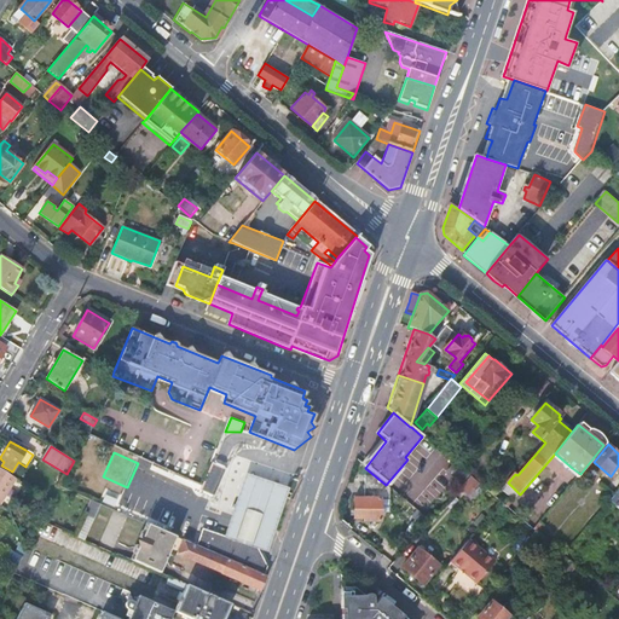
[(445,472),(461,484),(468,475),(460,468),(452,462),(445,472)]
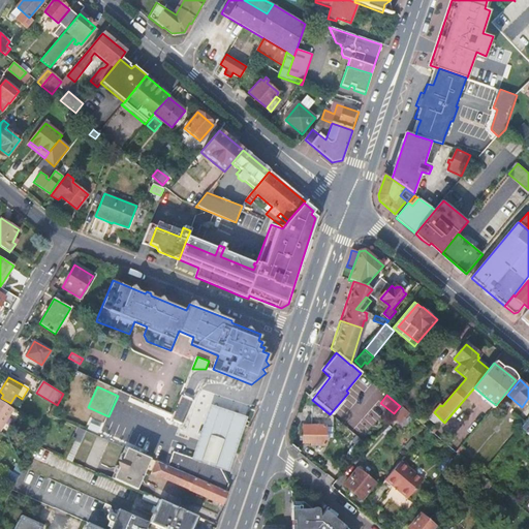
[(193,403),(182,398),(172,421),(183,426),(193,403)]
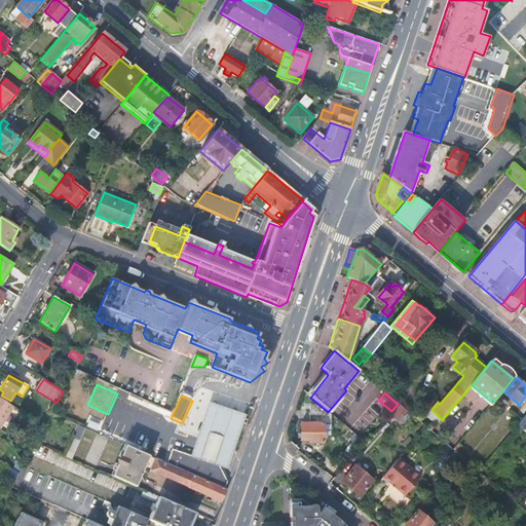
[(0,399),(0,422),(2,424),(13,407),(0,399)]
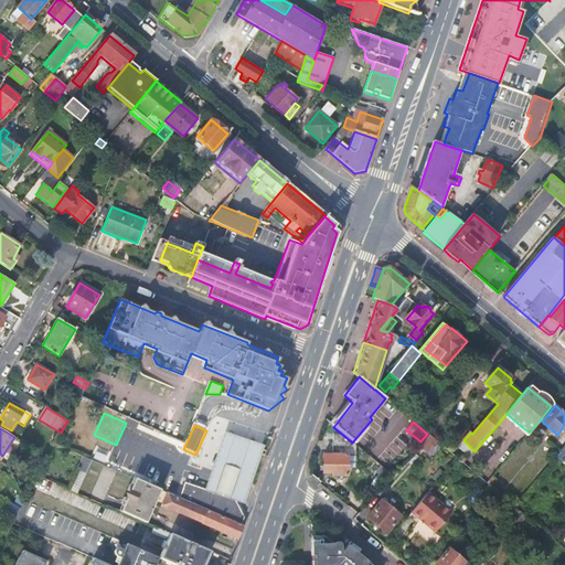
[(223,428),(200,483),(236,500),(237,500),(262,445),(223,428)]
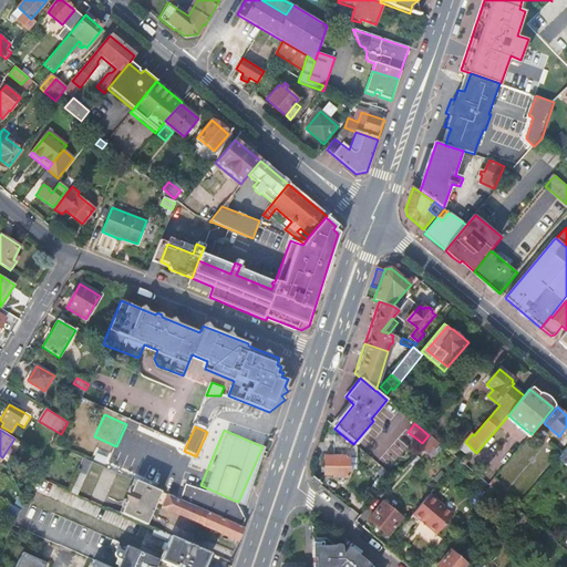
[(325,455),(325,474),(334,474),(333,477),(349,477),(349,459),(358,459),(358,447),(353,444),(341,434),(341,436),(334,436),(334,455),(325,455)]
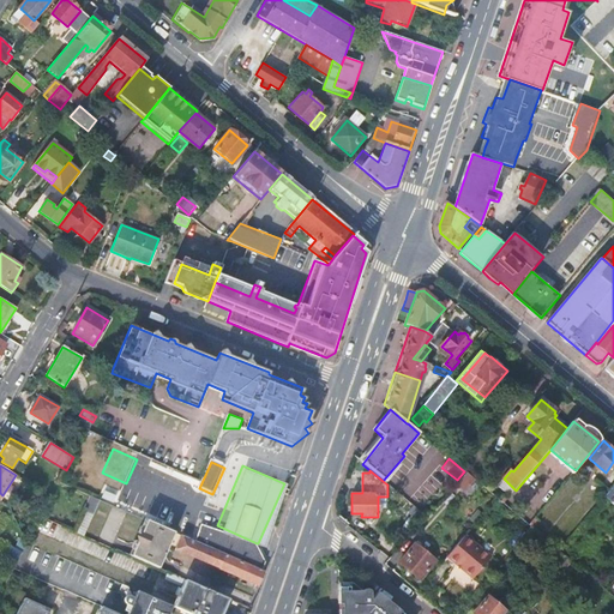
[(457,480),(455,483),(464,491),(474,479),(464,471),(457,480)]
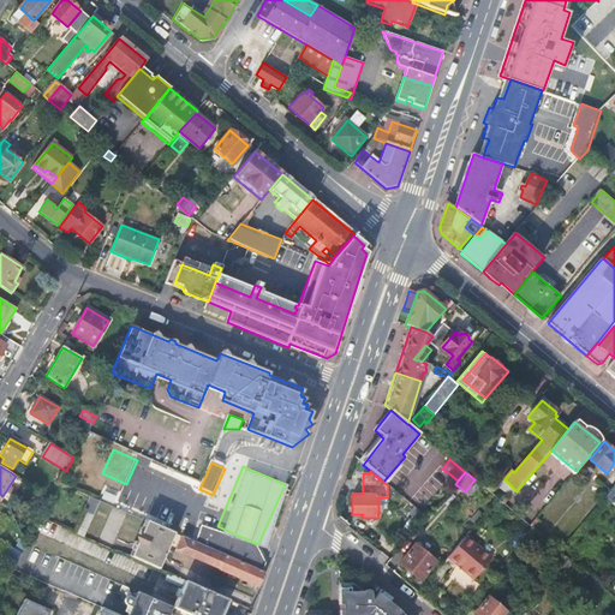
[(90,497),(84,512),(94,515),(100,502),(90,497)]
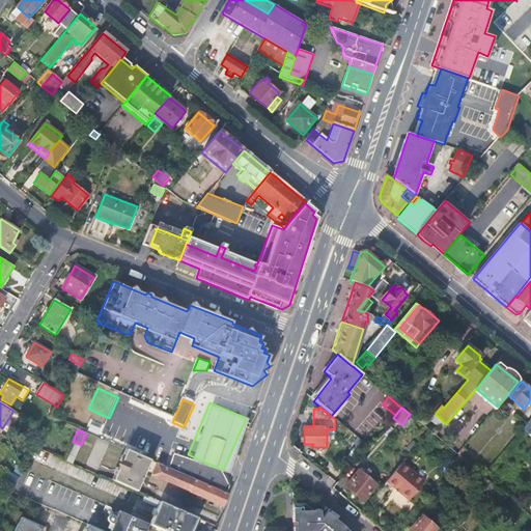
[(127,450),(112,481),(136,493),(145,470),(148,470),(147,466),(150,460),(135,454),(127,450)]
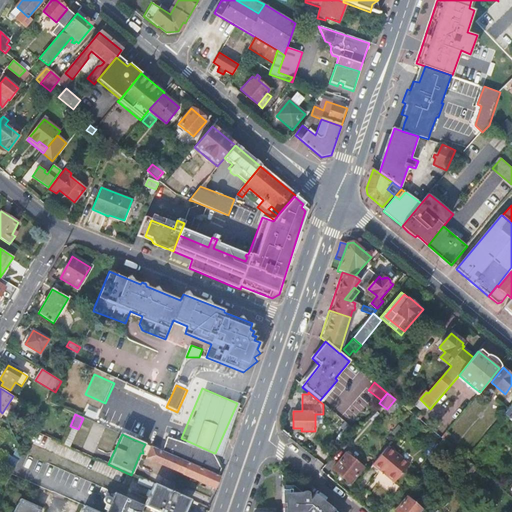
[(187,462),(218,476),(221,470),(214,453),(181,438),(170,434),(162,452),(187,462)]
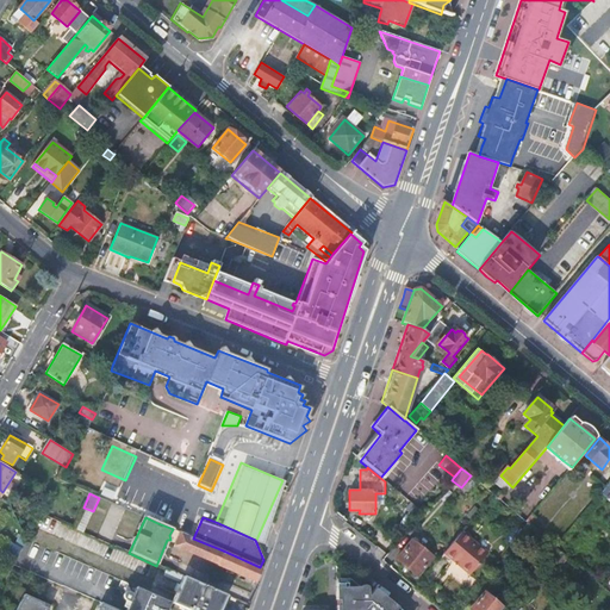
[(527,523),(515,539),(520,542),(528,531),(531,527),(529,524),(527,523)]
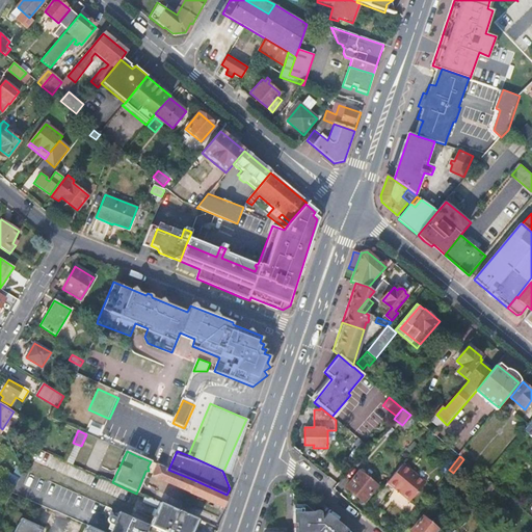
[(460,463),(484,483),(480,487),(482,489),(483,488),(489,481),(485,478),(463,459),(460,463)]
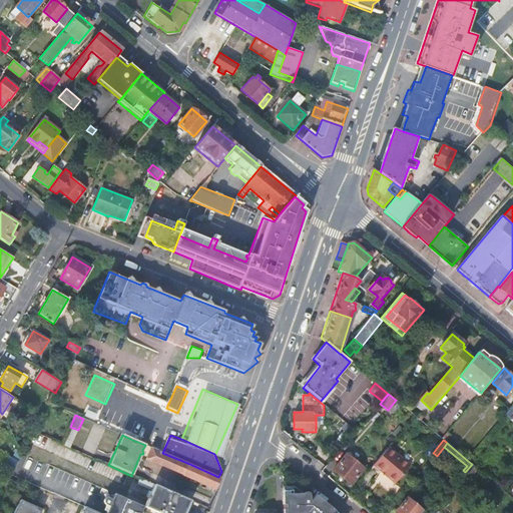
[(146,459),(182,474),(187,463),(162,453),(151,448),(146,459)]
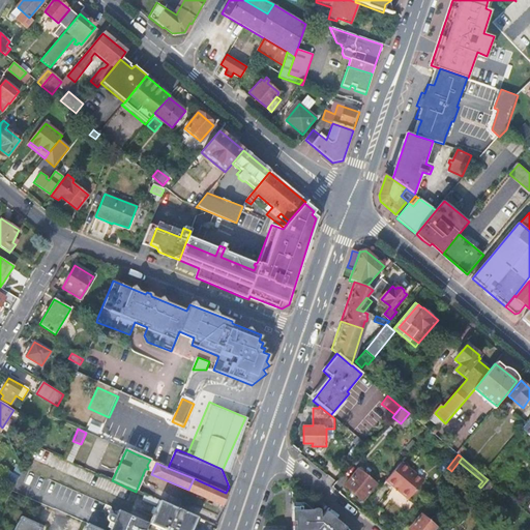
[(402,463),(385,482),(408,501),(424,481),(402,463)]
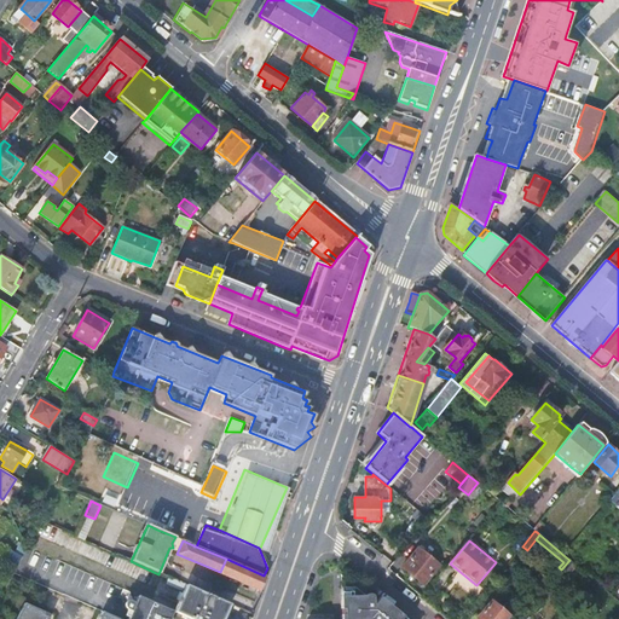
[(18,566),(22,556),(7,548),(3,556),(18,566)]
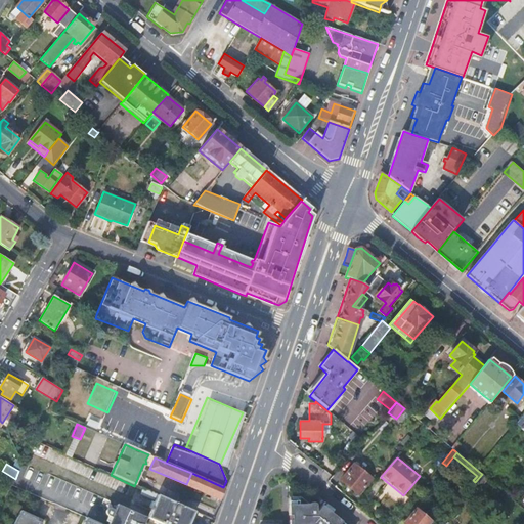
[(372,479),(354,464),(341,480),(358,495),(372,479)]
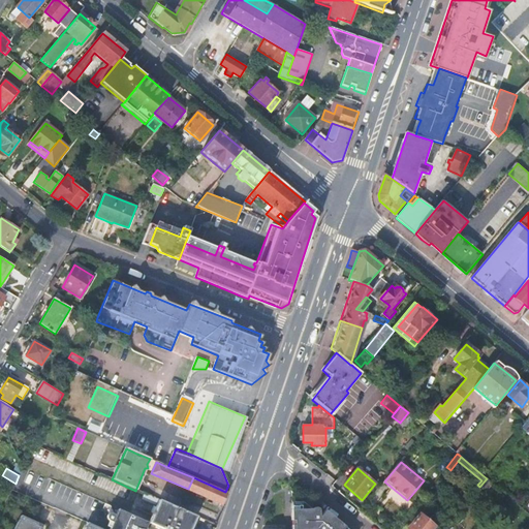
[(188,489),(188,491),(222,505),(227,493),(225,492),(193,477),(188,489)]
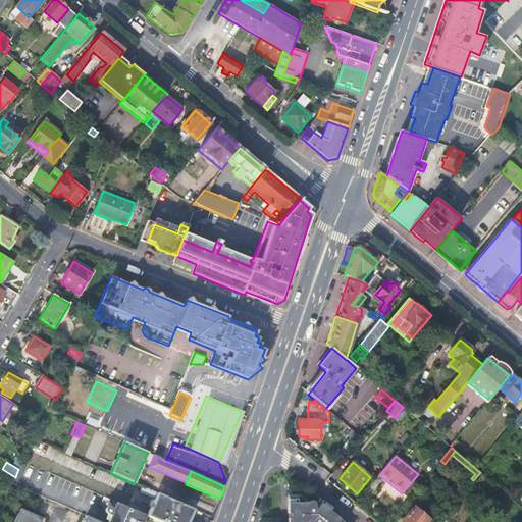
[(480,472),(474,479),(478,481),(483,475),(480,472)]
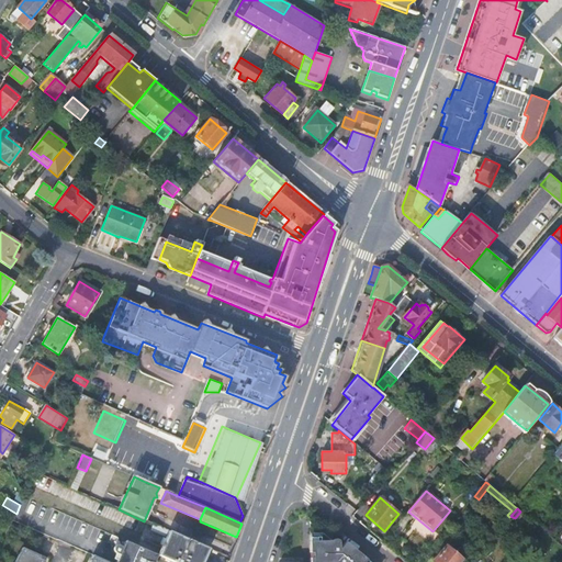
[(155,523),(152,529),(166,535),(169,528),(155,523)]
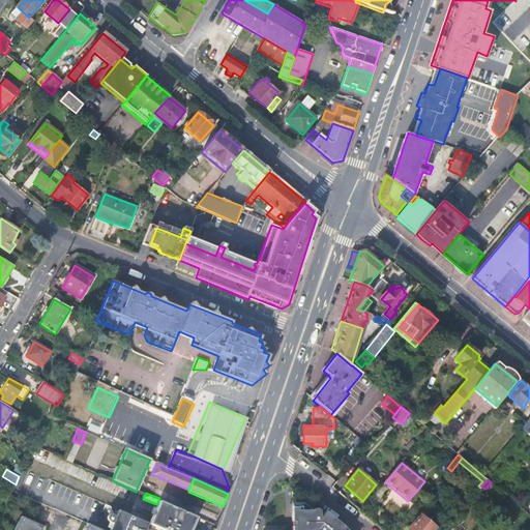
[(189,529),(195,519),(158,502),(150,522),(168,529),(189,529)]
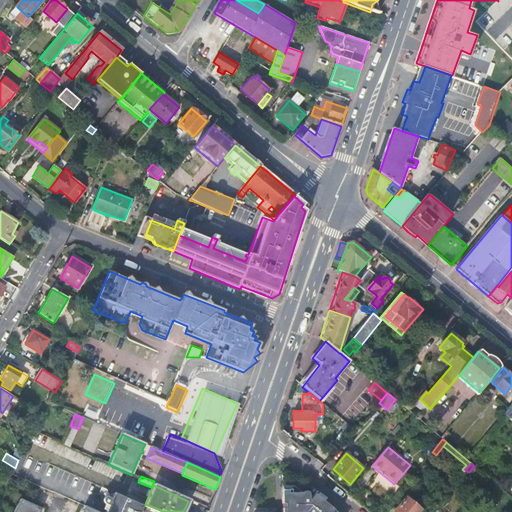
[(282,492),(282,511),(330,511),(327,509),(330,507),(318,497),(316,500),(312,496),(309,500),(308,499),(309,491),(308,490),(308,489),(306,489),(305,489),(304,489),(303,490),(303,491),(302,492),(282,492)]
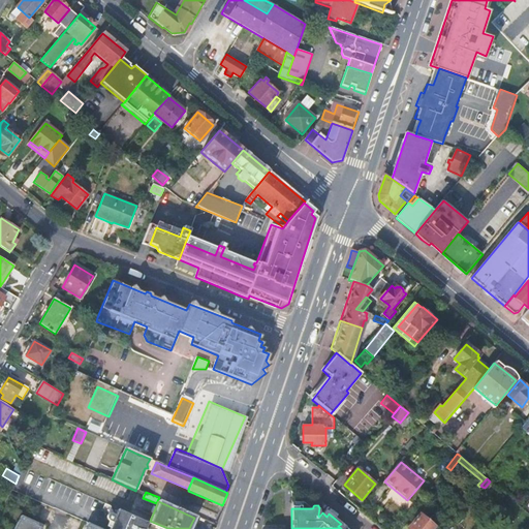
[(114,520),(110,528),(145,528),(149,522),(119,508),(114,520)]
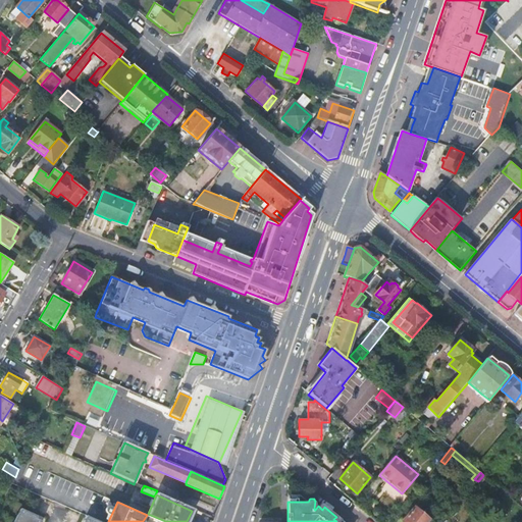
[(426,521),(429,520),(414,508),(402,521),(426,521)]
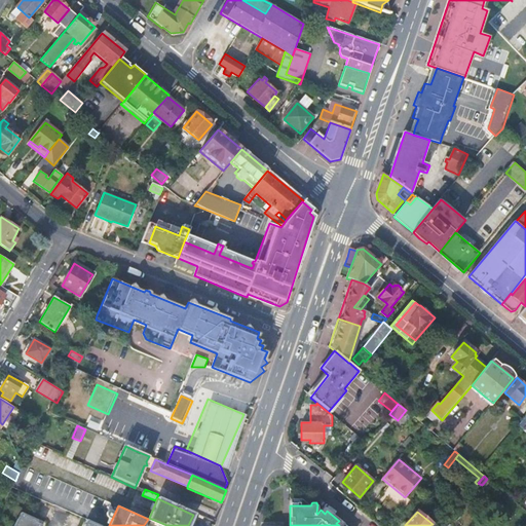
[(21,513),(13,525),(41,525),(43,523),(41,522),(21,513)]
